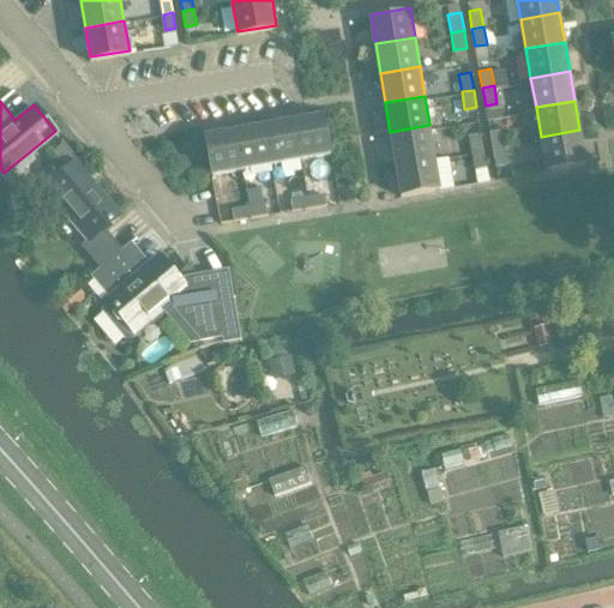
[(294,118),(301,157),(330,151),(324,113),(294,118)]
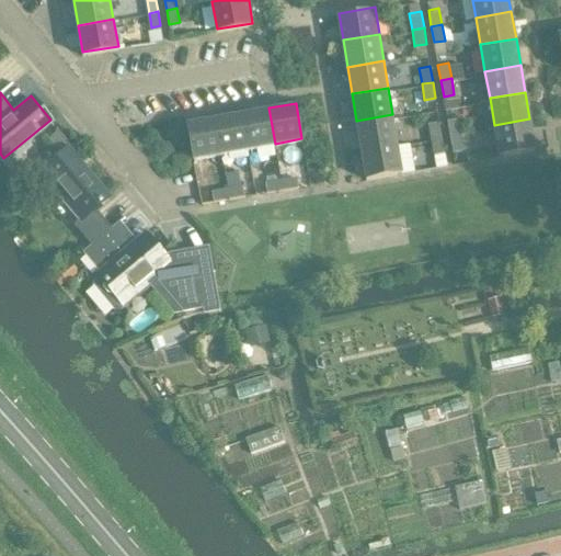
[(248,148),(275,144),(268,108),(241,112),(248,148)]
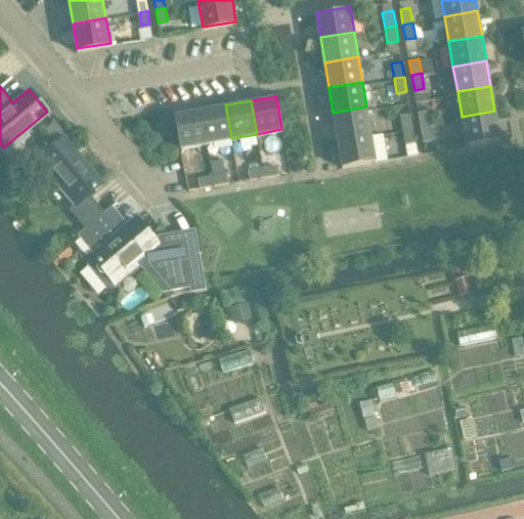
[(206,142),(231,138),(225,104),(200,110),(206,142)]
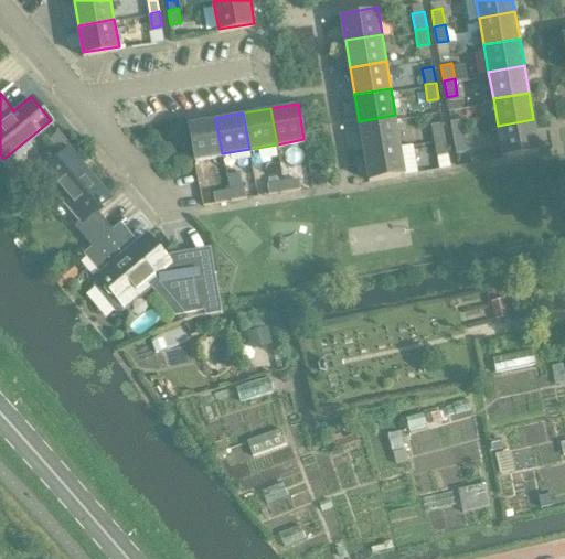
[(364,148),(400,142),(395,115),(359,121),(364,148)]
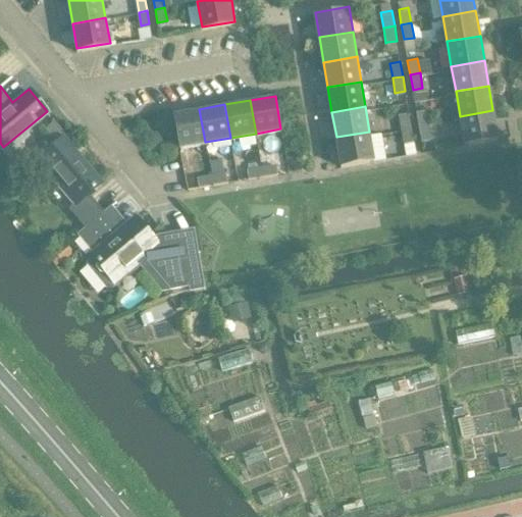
[(418,124),(427,123),(425,108),(416,110),(418,124)]
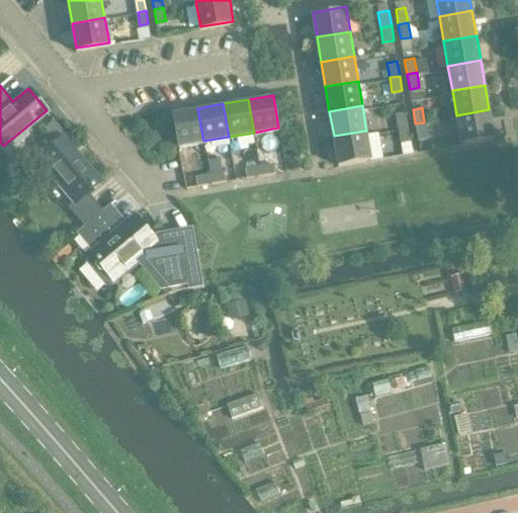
[(178,146),(203,141),(197,108),(173,112),(178,146)]
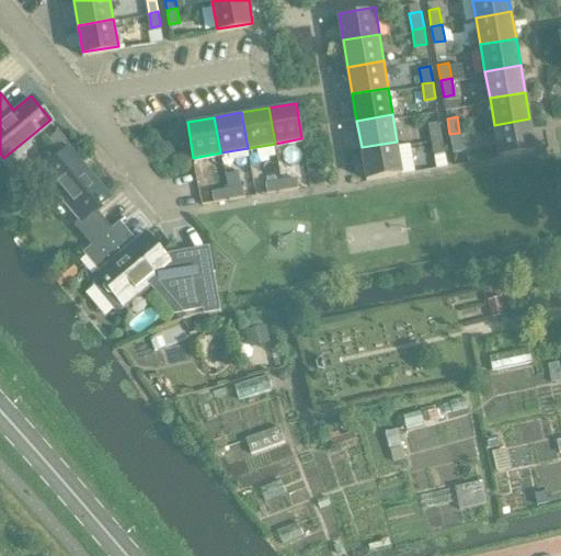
[(529,118),(494,125),(499,154),(535,148),(529,118)]
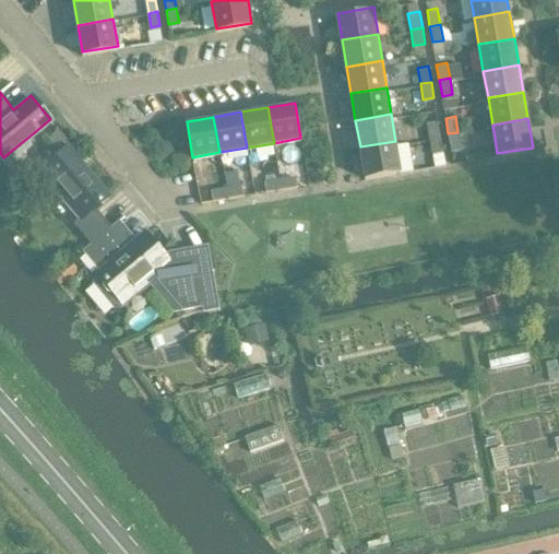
[(429,137),(439,136),(437,119),(427,121),(429,137)]
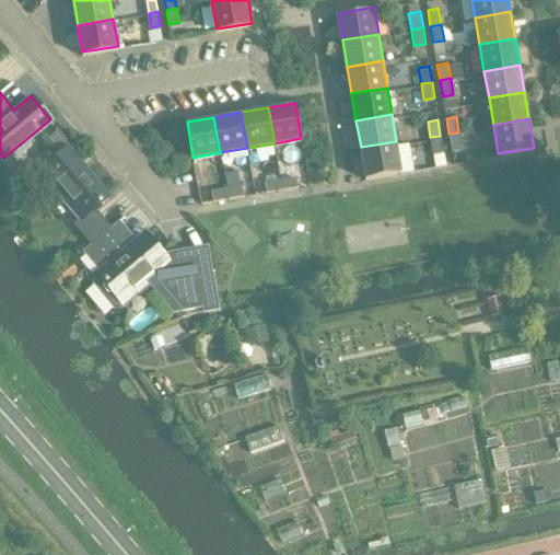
[(458,133),(448,134),(451,150),(462,148),(458,133)]
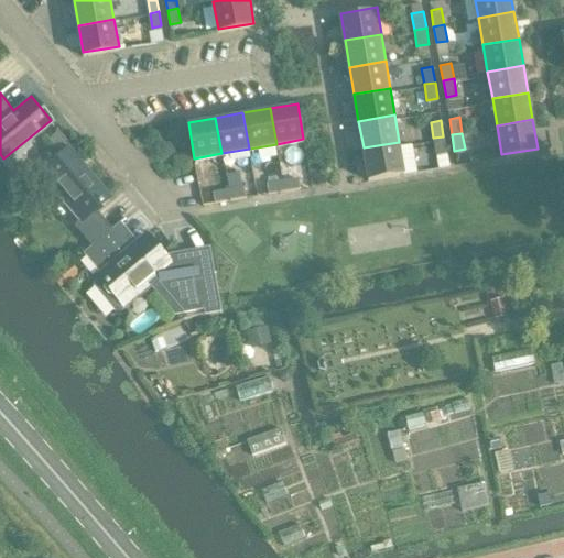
[(443,137),(433,138),(436,154),(446,152),(443,137)]
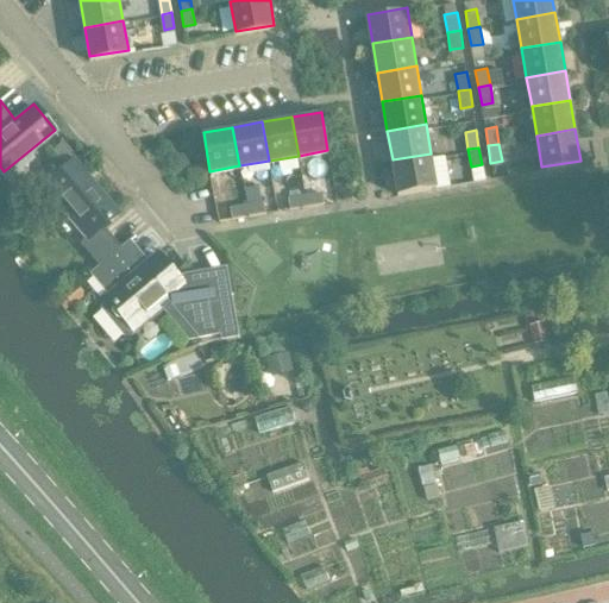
[(431,154),(393,159),(397,192),(437,186),(431,154)]
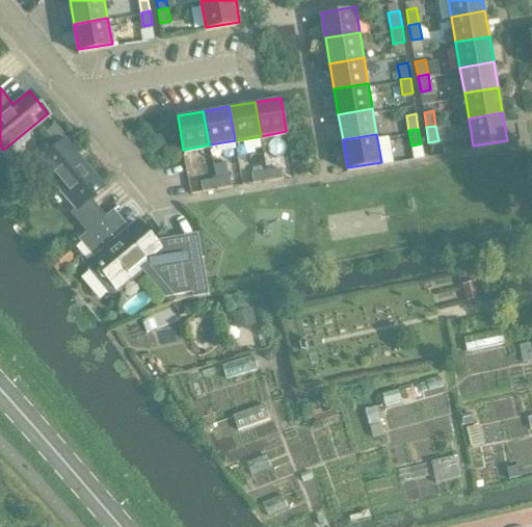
[(86,229),(105,213),(89,194),(103,184),(65,139),(43,158),(79,202),(70,210),(86,229)]
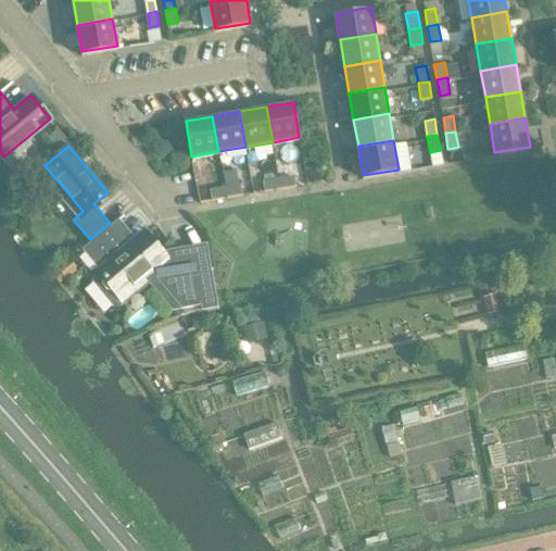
[(278,176),(279,186),(295,184),(293,174),(278,176)]
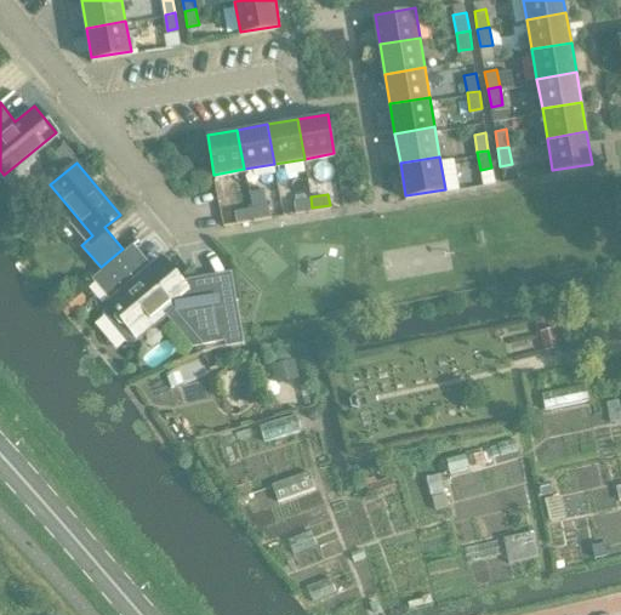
[(294,211),(312,208),(311,197),(292,199),(294,211)]
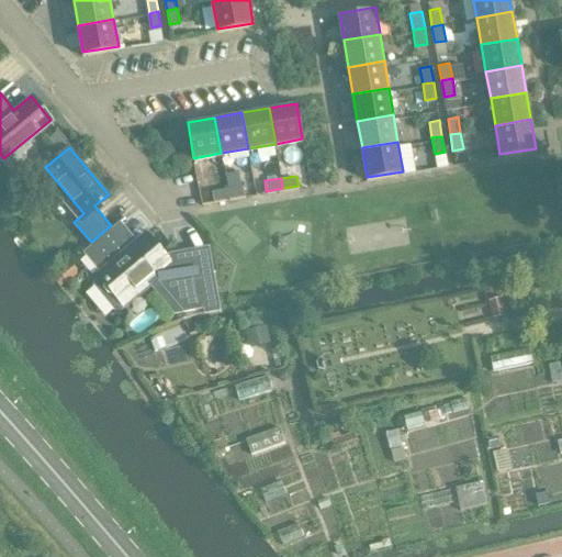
[(227,187),(229,197),(245,195),(243,185),(227,187)]
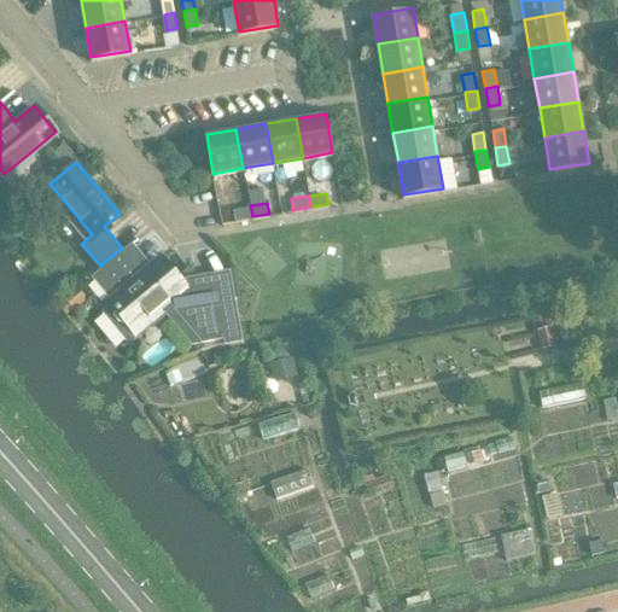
[(234,220),(252,216),(250,205),(233,209),(234,220)]
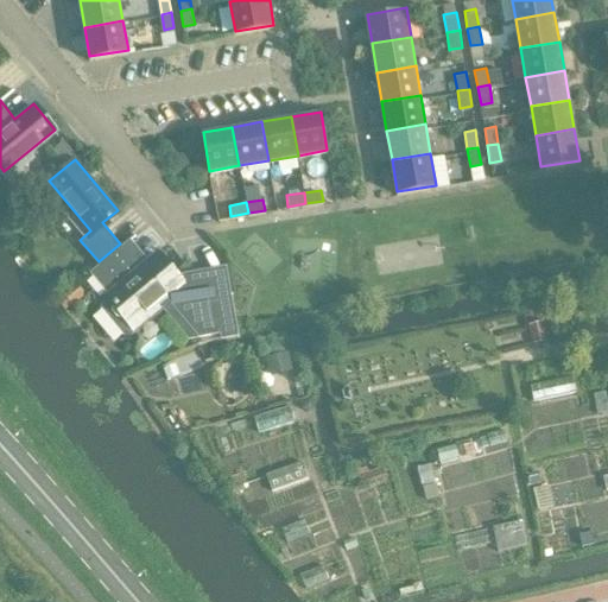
[(99,263),(89,270),(106,289),(102,292),(100,298),(100,303),(100,305),(120,330),(121,330),(130,330),(162,304),(188,335),(219,329),(221,336),(238,333),(227,266),(184,273),(179,278),(175,271),(157,251),(149,258),(130,235),(120,244),(99,261),(99,263)]
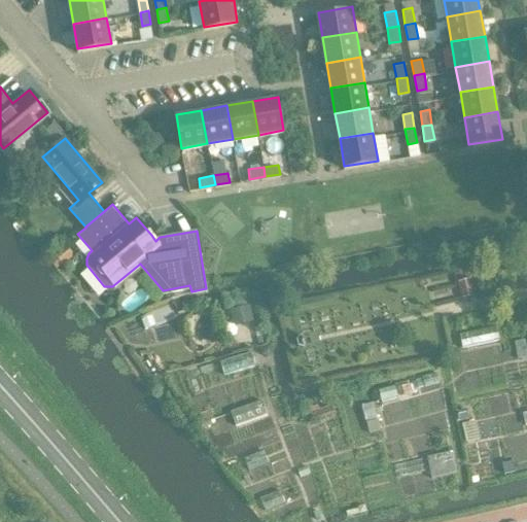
[(457,279),(460,294),(475,291),(471,276),(457,279)]
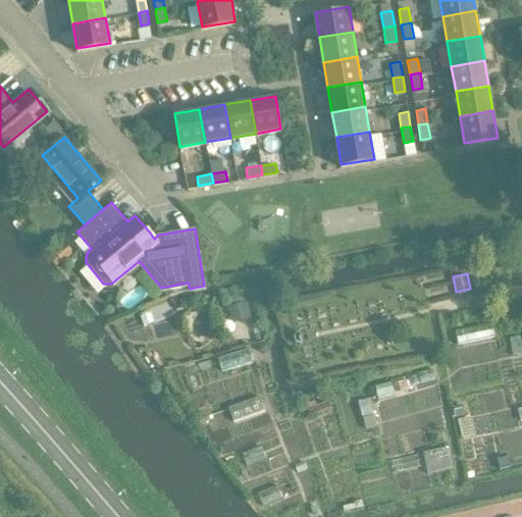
[(246,300),(227,304),(230,317),(249,313),(246,300)]
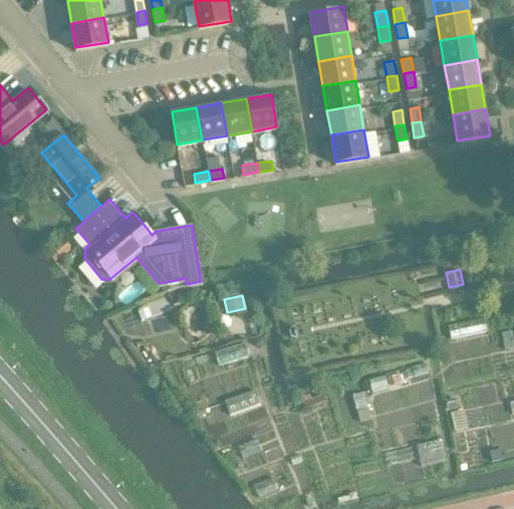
[(262,334),(253,336),(254,342),(260,345),(265,344),(262,334)]
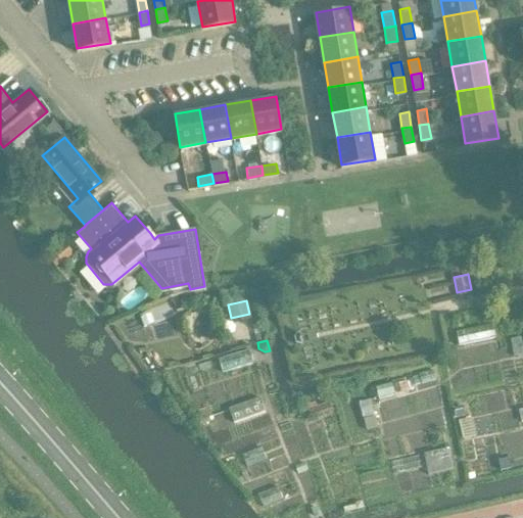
[(396,380),(398,389),(409,387),(407,378),(396,380)]
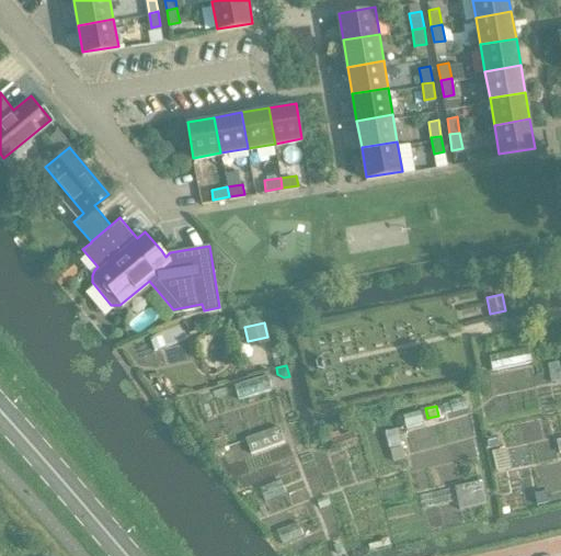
[(499,443),(496,432),(487,434),(489,444),(499,443)]
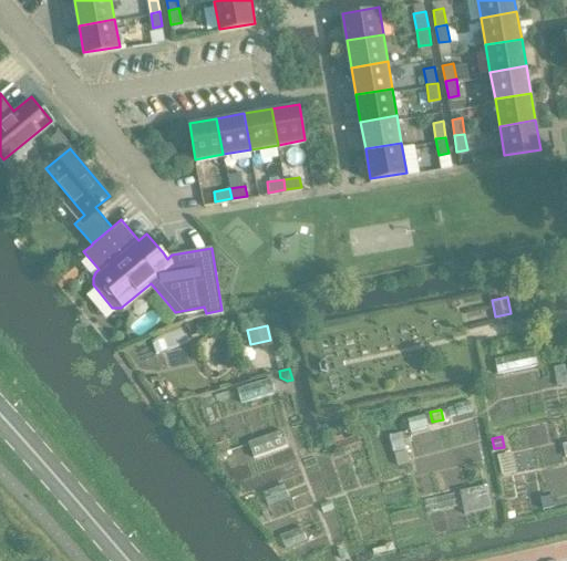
[(405,448),(394,452),(397,463),(409,460),(405,448)]
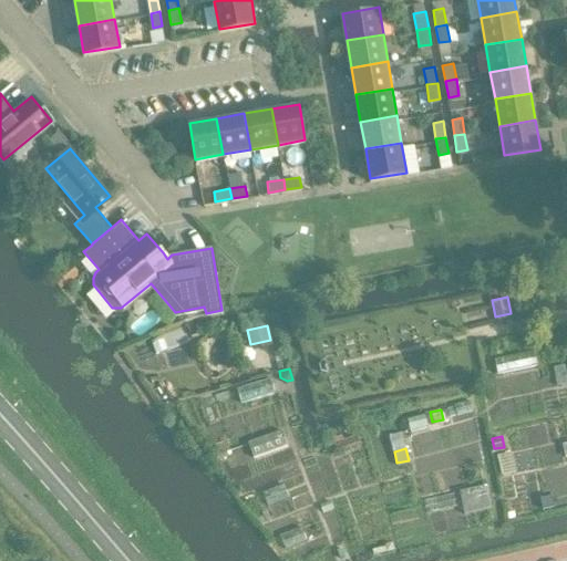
[(459,488),(461,499),(480,496),(478,491),(486,490),(485,482),(459,488)]
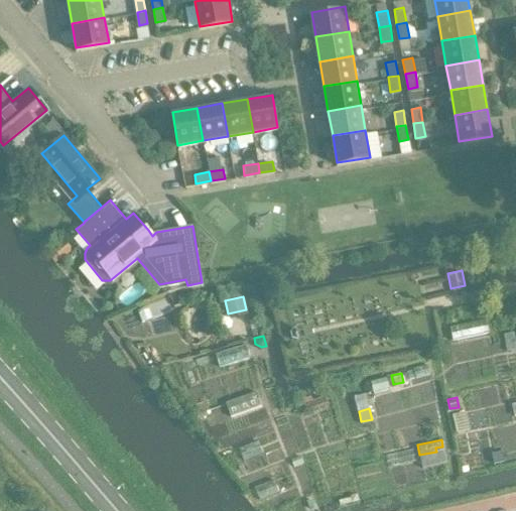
[(502,449),(492,451),(494,462),(505,459),(502,449)]
